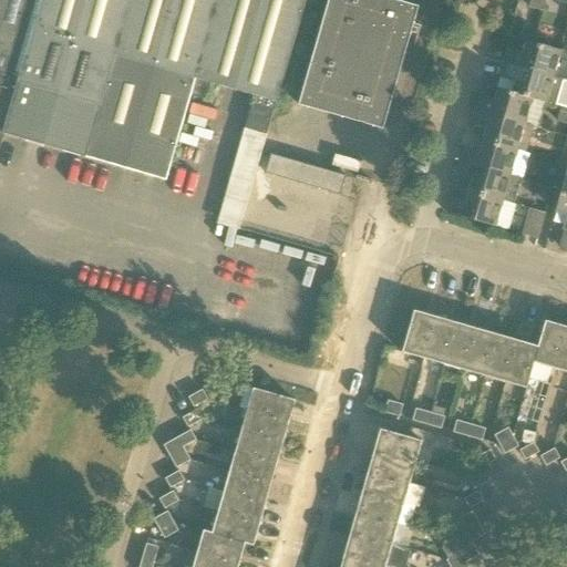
[(251,104),(245,129),(267,135),(274,110),(275,111),(306,0),(0,0),(0,144),(3,134),(166,179),(191,95),(206,100),(212,82),(256,95),(253,104),(251,104)]
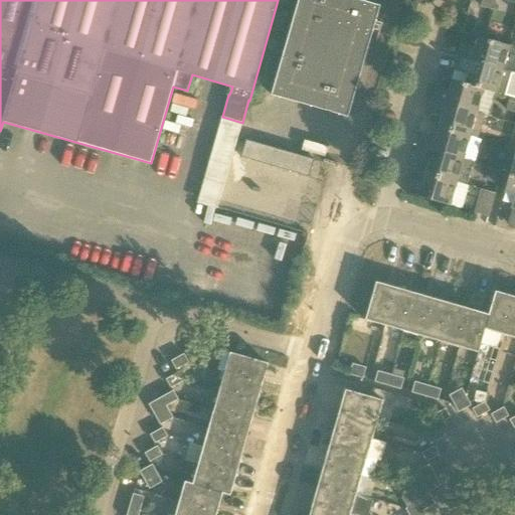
[(357,0),(299,0),(271,96),(348,118),(380,6),(357,0)]
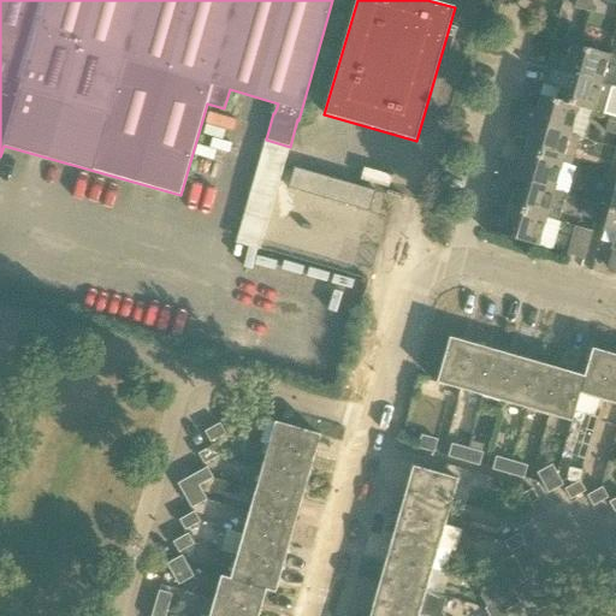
[(576,0),(575,9),(591,13),(593,0),(576,0)]
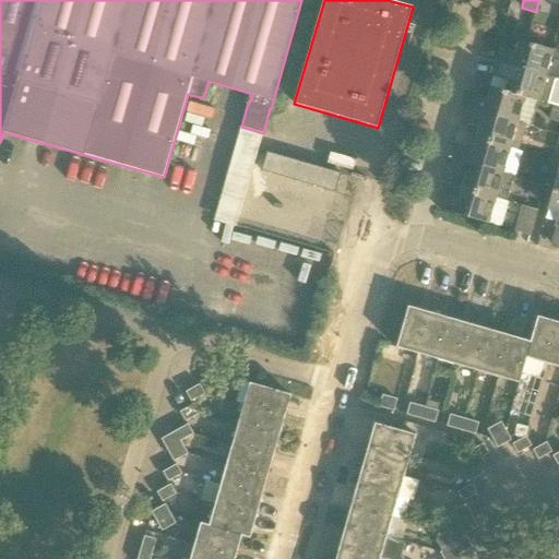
[(526,43),(530,34),(515,30),(512,39),(519,40),(526,43)]
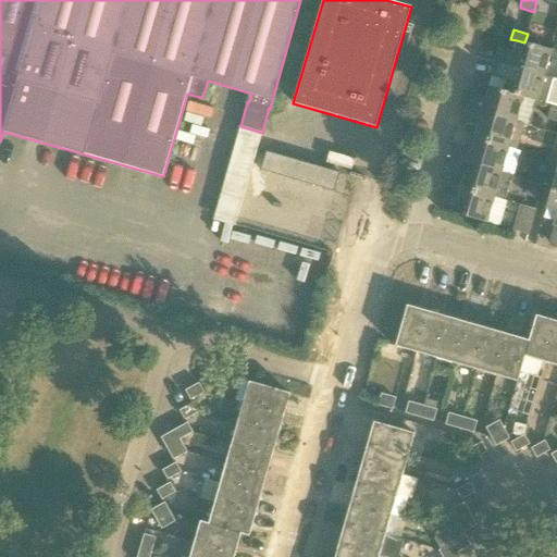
[(500,48),(496,61),(556,78),(556,76),(556,51),(549,50),(524,42),(517,40),(514,52),(500,48)]
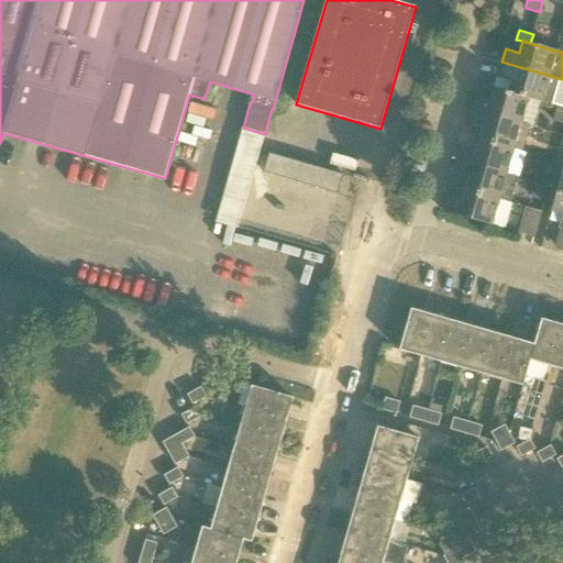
[(508,92),(526,98),(550,105),(562,108),(562,79),(501,62),(497,77),(511,81),(508,91),(508,92)]
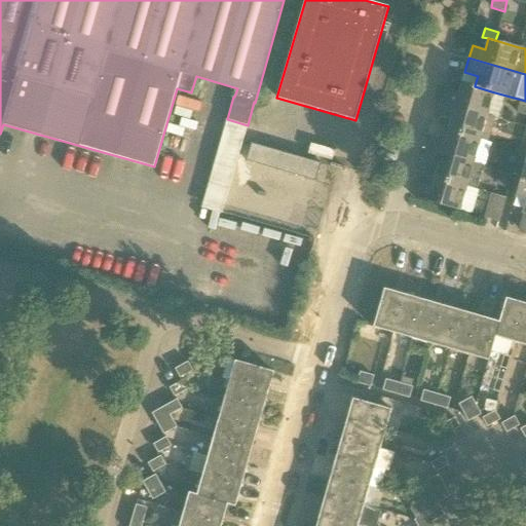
[(446,89),(442,102),(485,114),(491,91),(475,86),(475,85),(461,82),(458,92),(446,89)]
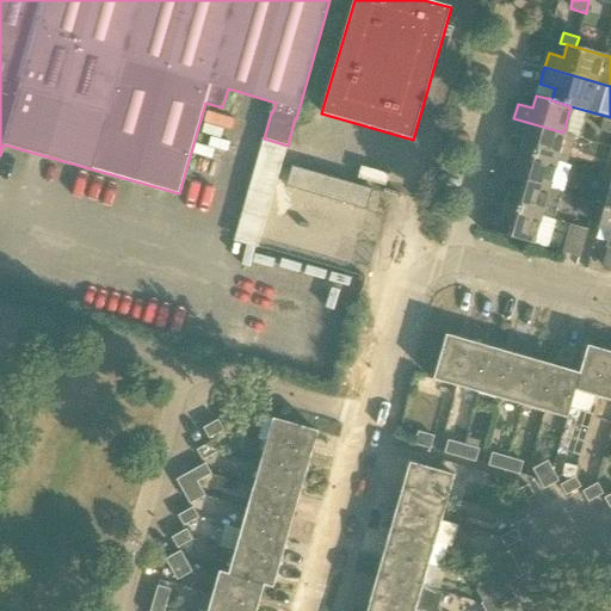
[(584,139),(563,133),(513,118),(508,135),(524,139),(520,149),(556,160),(568,164),(575,136),(584,140),(584,139)]
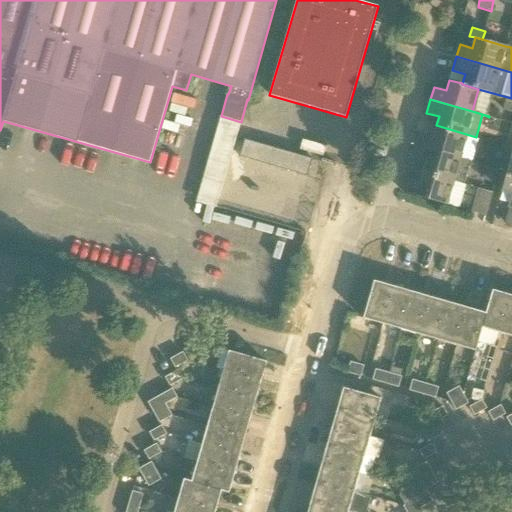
[(494,117),(490,131),(507,136),(511,122),(494,117)]
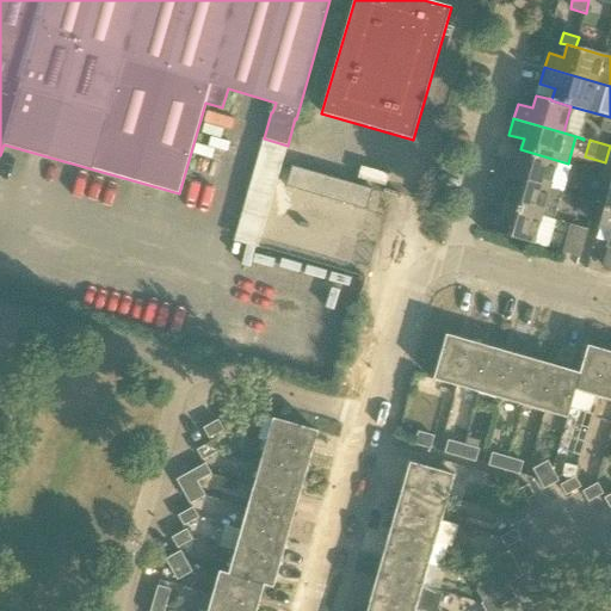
[(501,159),(498,173),(549,189),(556,160),(520,149),(517,162),(501,159)]
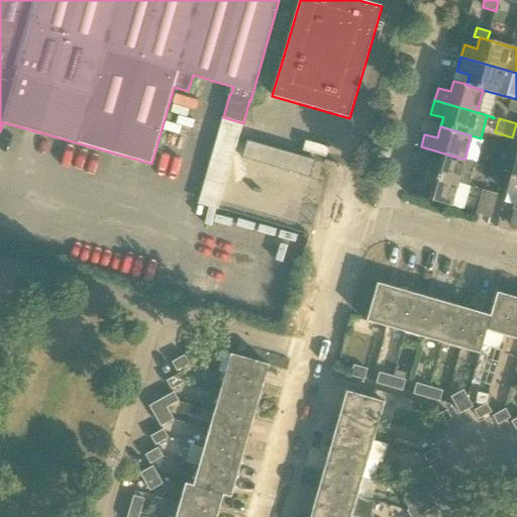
[(315,161),(247,141),(242,159),(310,179),(315,162),(315,161)]
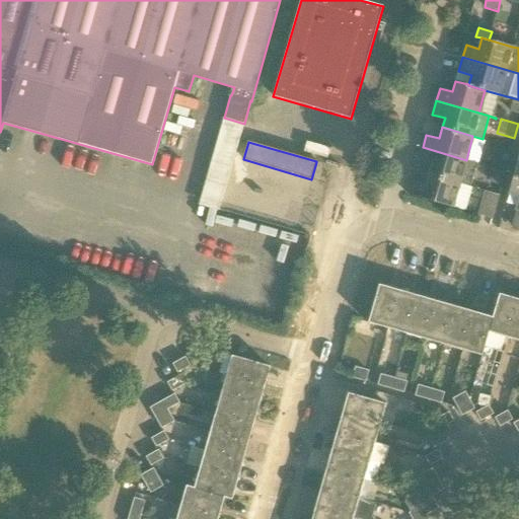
[(476,163),(466,160),(423,147),(419,161),(432,165),(429,174),(460,183),(470,187),(476,163)]
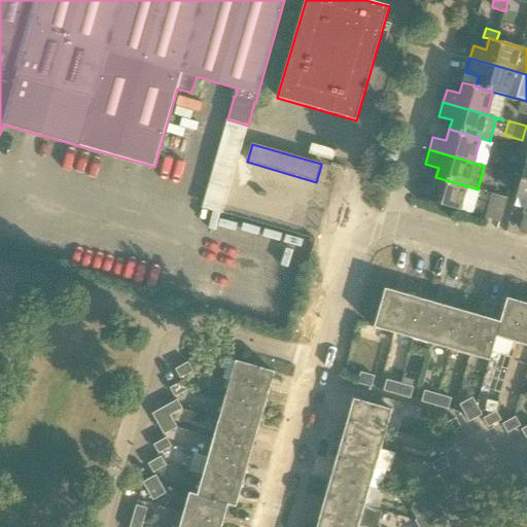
[(526,165),(525,165),(516,197),(526,200),(523,213),(526,213),(526,165)]
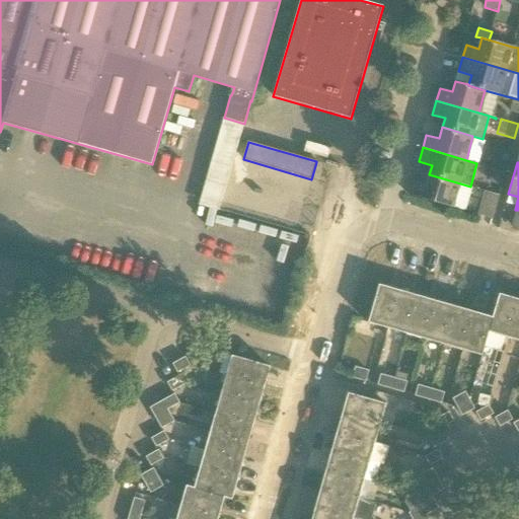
[(453,208),(460,183),(429,174),(426,184),(413,181),(409,195),(453,208)]
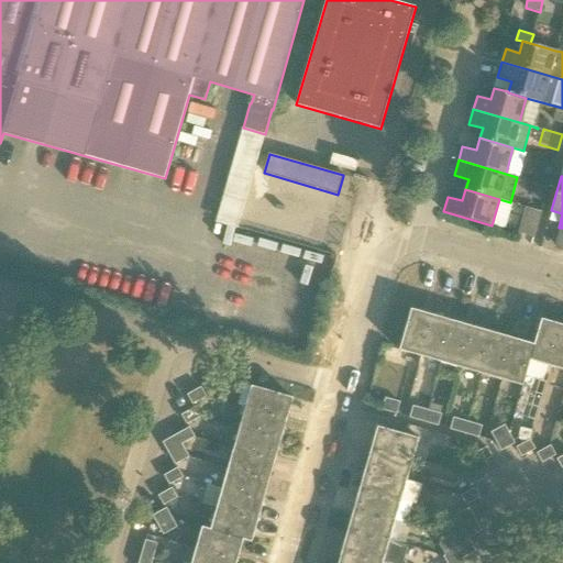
[(223,197),(220,209),(242,216),(245,203),(223,197)]
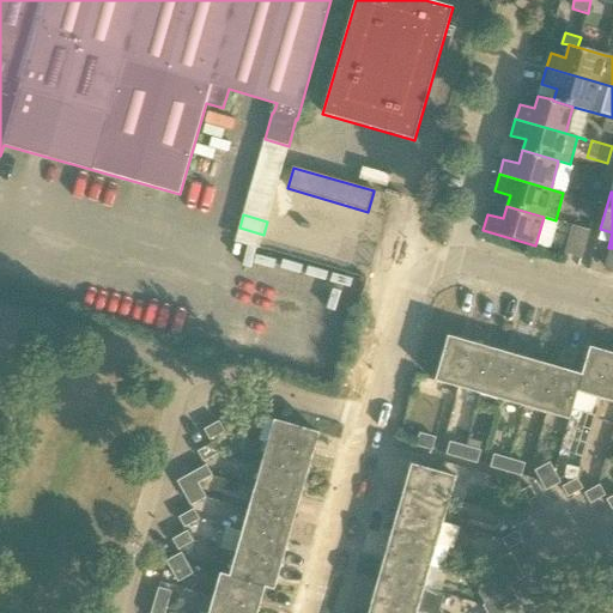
[(565,254),(581,259),(589,231),(574,226),(565,254)]
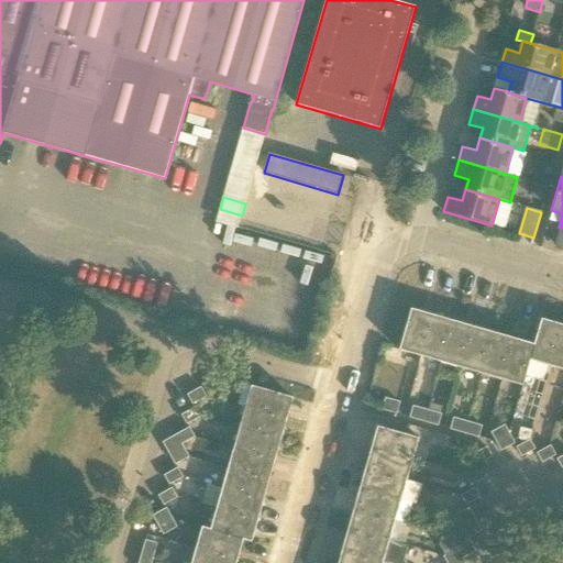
[(420,356),(432,315),(411,309),(399,350),(420,356)]
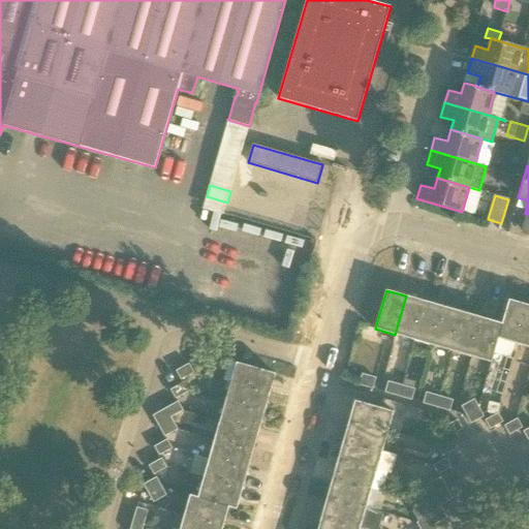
[(414,340),(426,302),(406,296),(395,335),(414,340)]
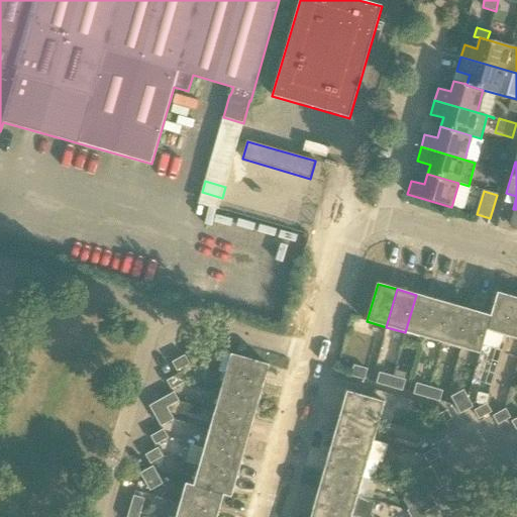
[(506,336),(516,299),(498,293),(491,316),(487,331),(506,336)]
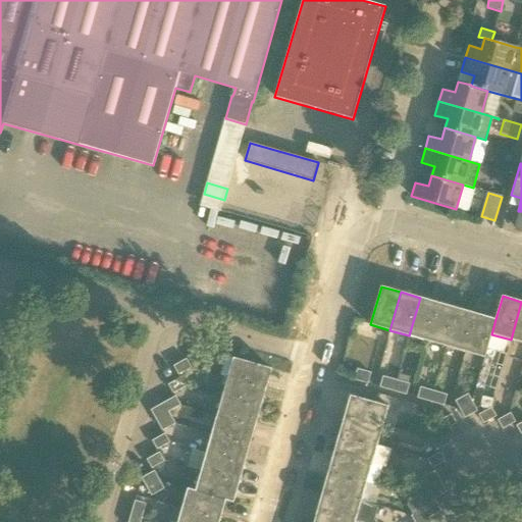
[(428,342),(438,303),(420,298),(409,335),(428,342)]
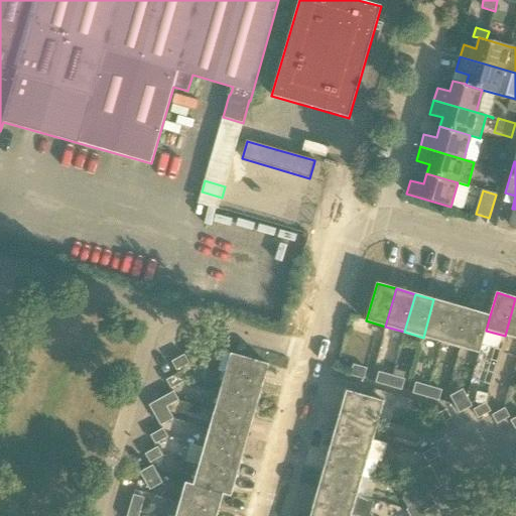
[(515,339),(515,297),(515,298),(505,336),(515,339)]
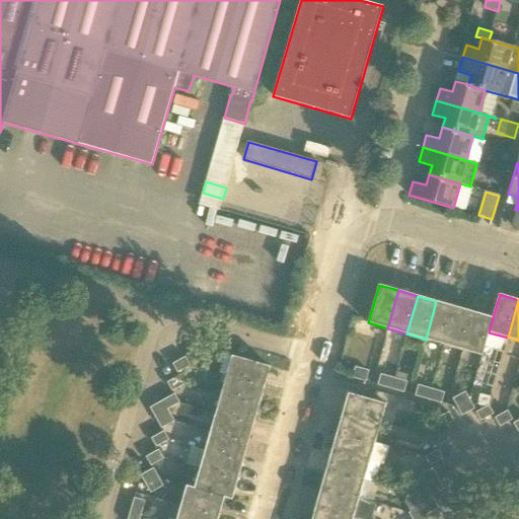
[(444,345),(455,307),(436,301),(426,340),(444,345)]
